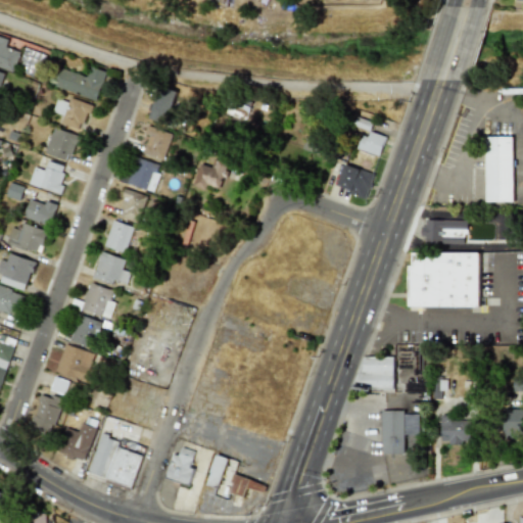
[(5,47),(8,40),(0,37),(0,67),(13,73),(20,52),(5,47)]
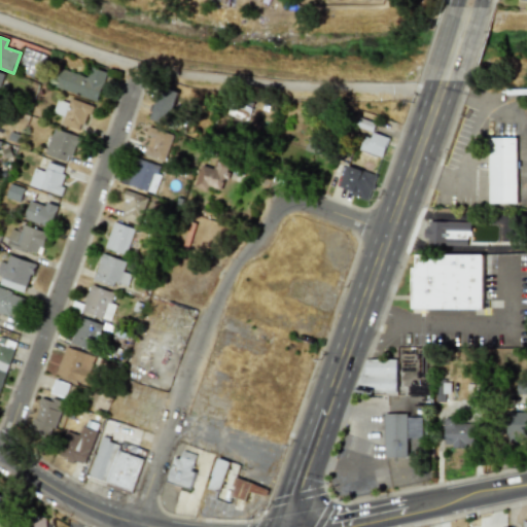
[(99,100),(105,72),(90,68),(88,76),(60,70),(55,90),(99,100)]
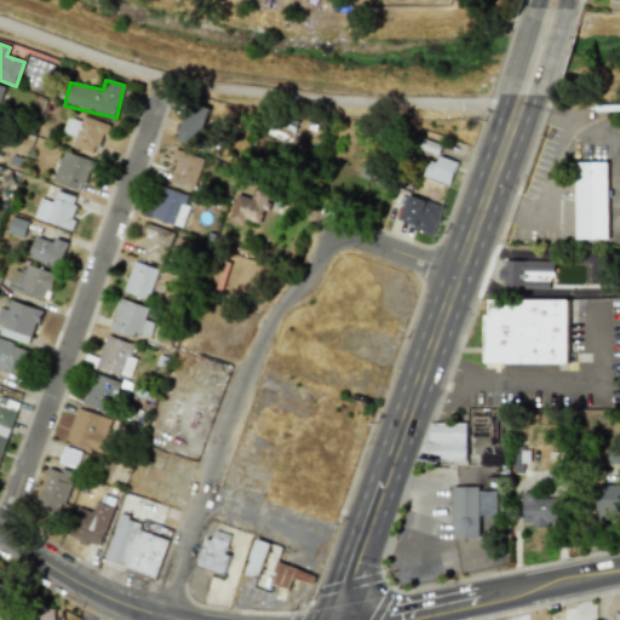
[(174,139),(195,148),(210,110),(190,102),(174,139)]
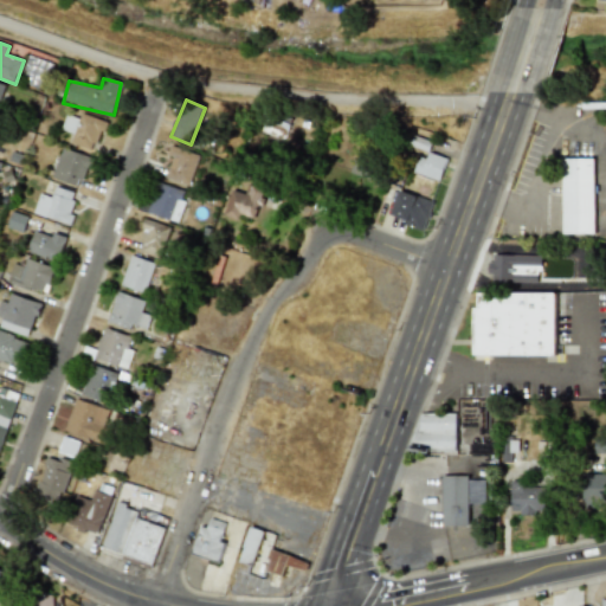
[(64,116),(60,130),(73,134),(70,143),(96,150),(103,121),(79,114),(78,118),(64,116)]
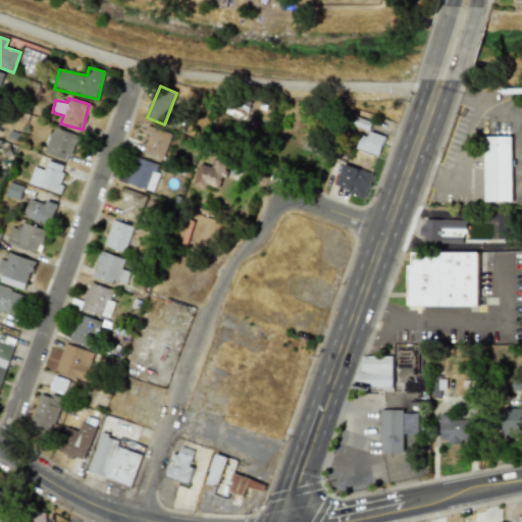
[(221,112),(243,120),(249,105),(227,98),(221,112)]
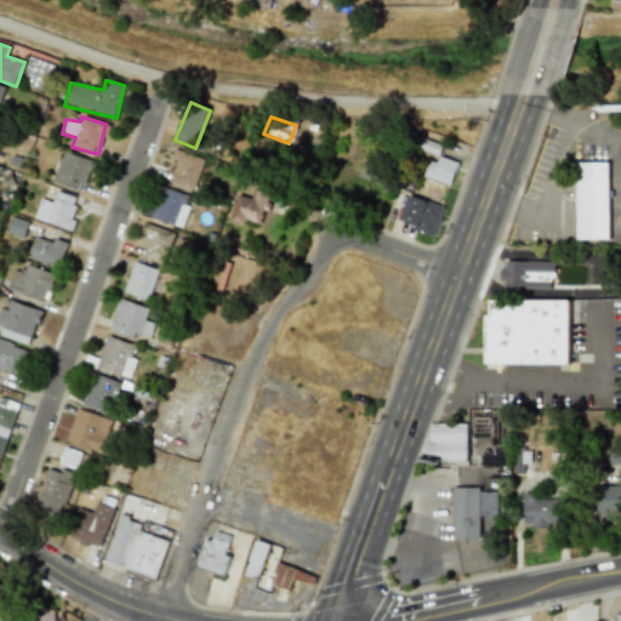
[(170,182),(193,191),(204,159),(174,149),(171,159),(177,161),(170,182)]
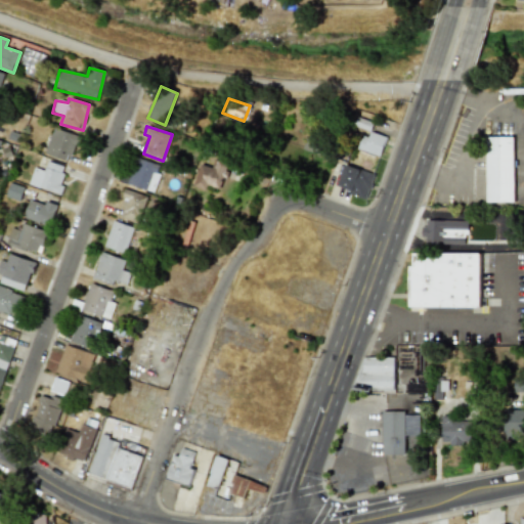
[(69,162),(77,136),(52,128),(44,154),(69,162)]
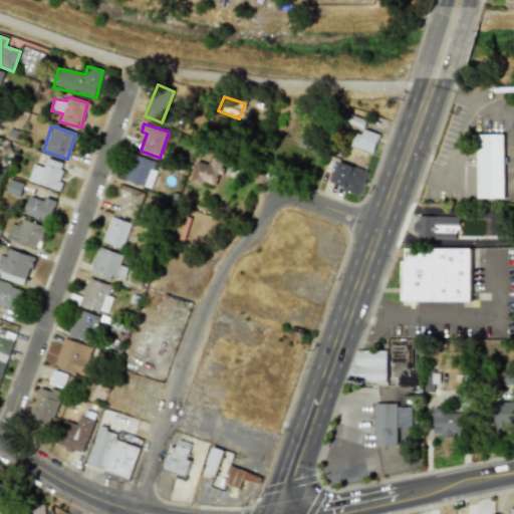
[(372,154),(379,135),(359,127),(352,147),(372,154)]
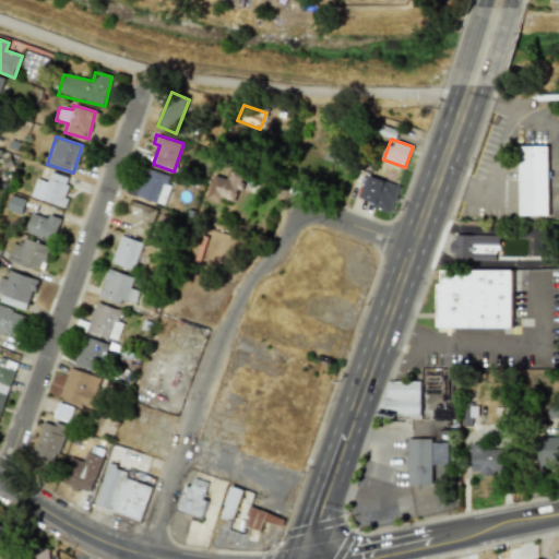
[(547,146),(519,146),(519,216),(548,216),(547,146)]
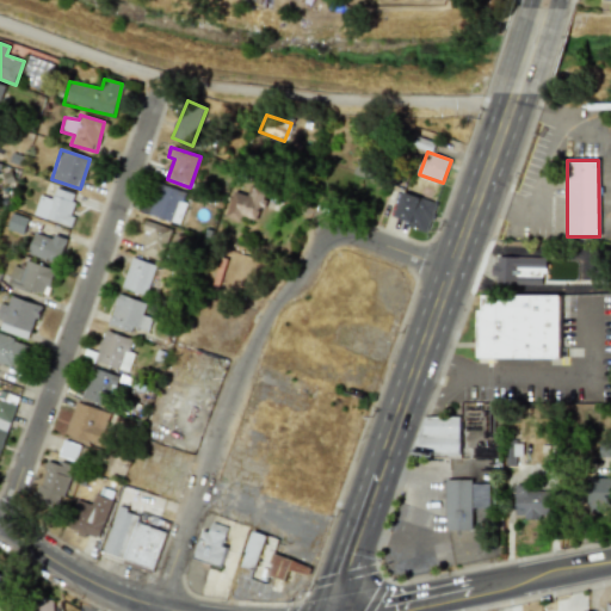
[(187,193),(156,184),(152,201),(144,198),(141,213),(178,223),(187,193)]
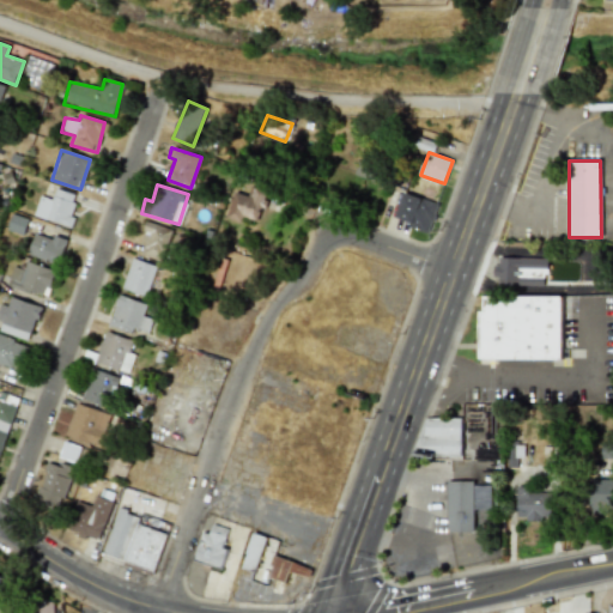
[(234,192),(225,217),(241,223),(243,217),(258,222),(268,193),(250,187),(247,196),(234,192)]
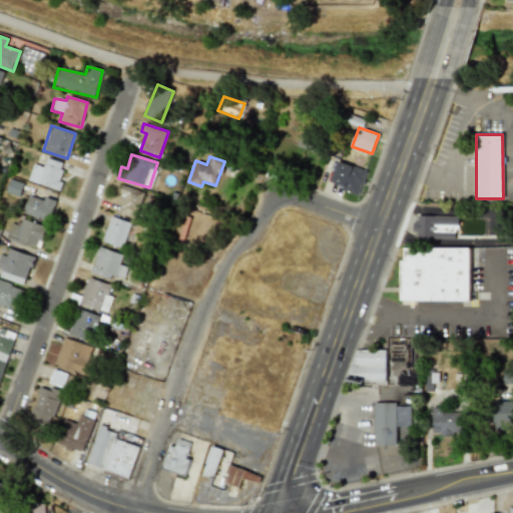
[(59,190),(62,181),(58,180),(63,163),(46,157),(43,167),(33,164),(28,180),(59,190)]
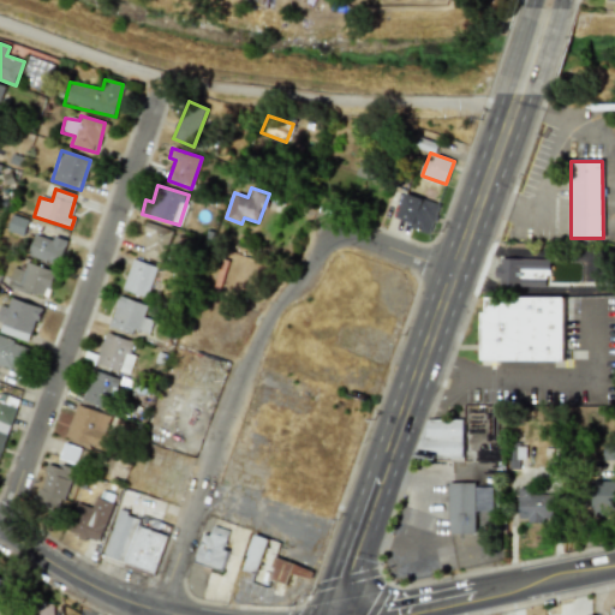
[(394,220),(429,233),(440,206),(405,192),(394,220)]
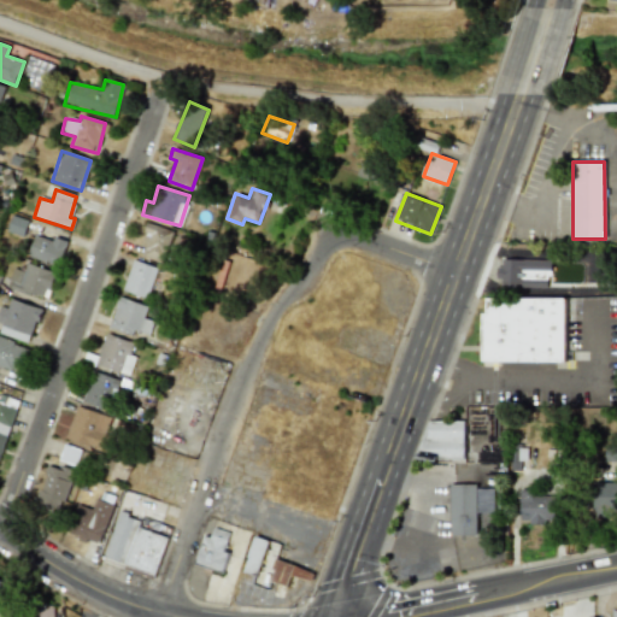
[(25,219),(15,217),(12,233),(23,235),(25,219)]
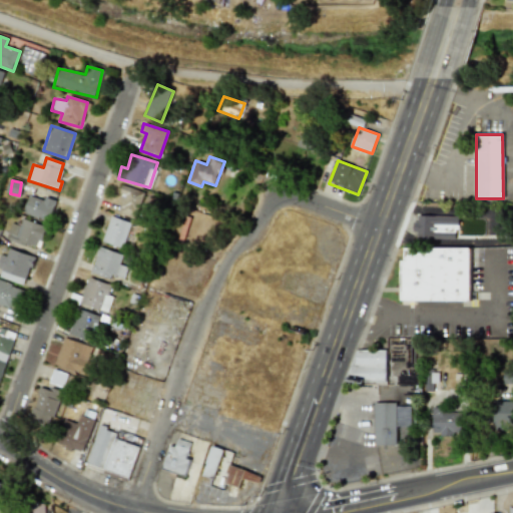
[(115,211),(140,218),(148,193),(123,186),(115,211)]
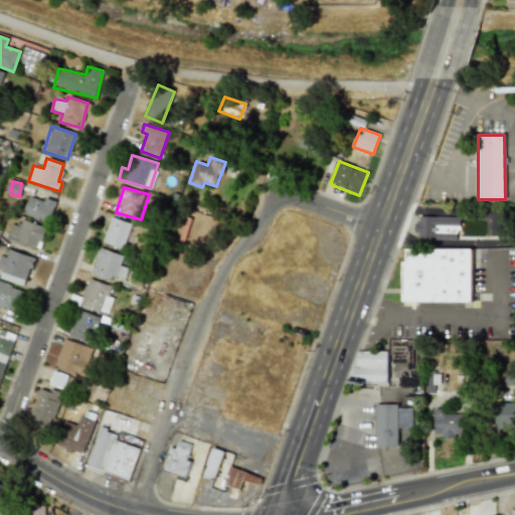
[(49,222),(55,201),(44,198),(43,201),(28,196),(22,214),(49,222)]
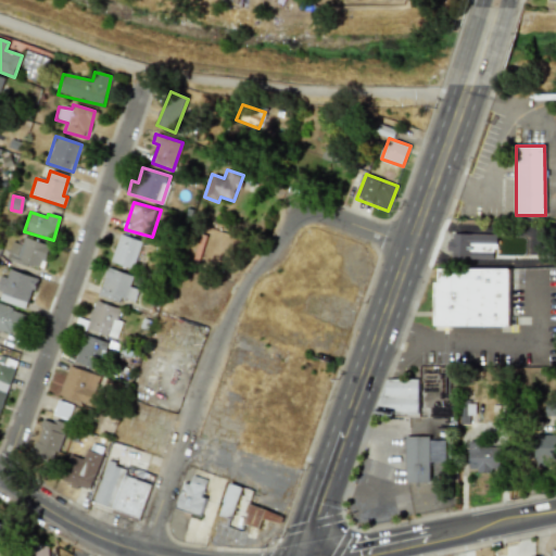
[(495,235),(449,234),(449,258),(495,260),(495,235)]
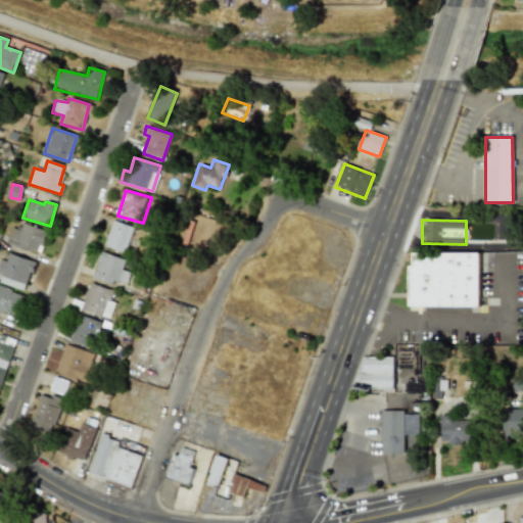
[(126,252),(134,227),(111,221),(104,246),(126,252)]
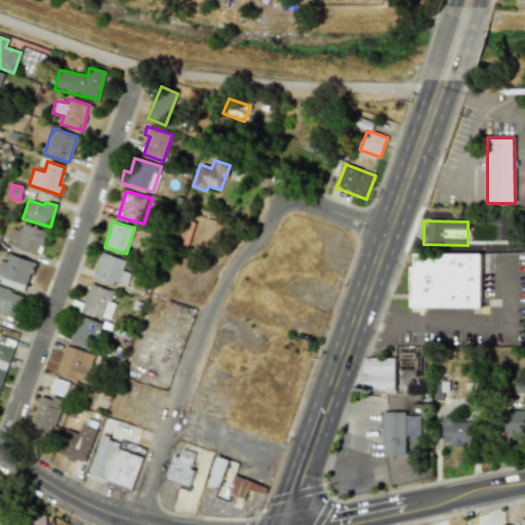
[(11,228),(6,244),(40,254),(47,232),(22,224),(19,231),(11,228)]
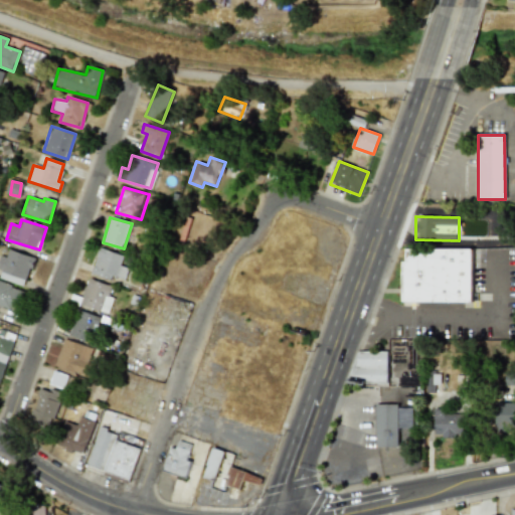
[(124,279),(128,268),(120,266),(123,255),(100,247),(91,274),(110,280),(112,275),(124,279)]
